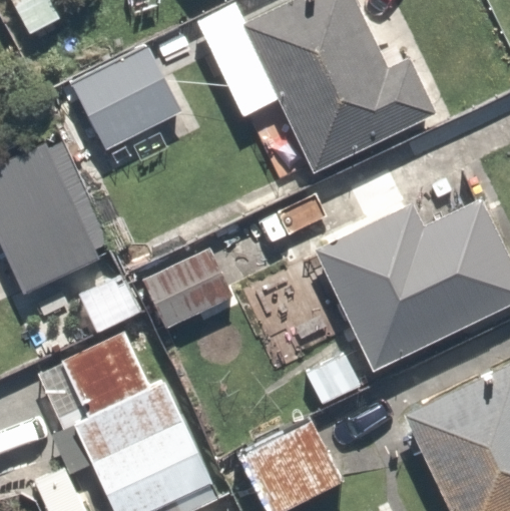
[(60,19),(50,0),(9,0),(29,35),(60,19)]
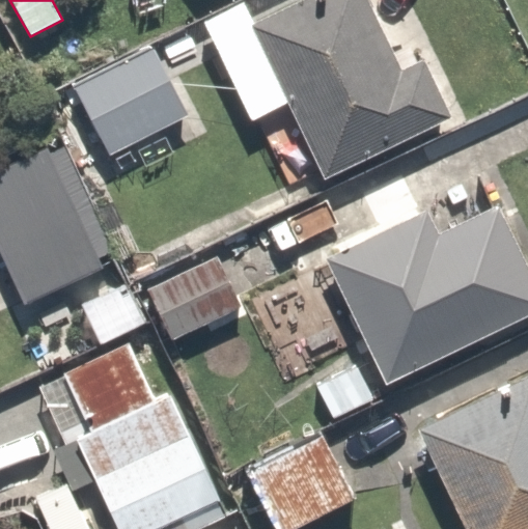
[(367,0),(301,0),(250,25),(323,178),(451,118),(423,60),(401,71),(367,0)]
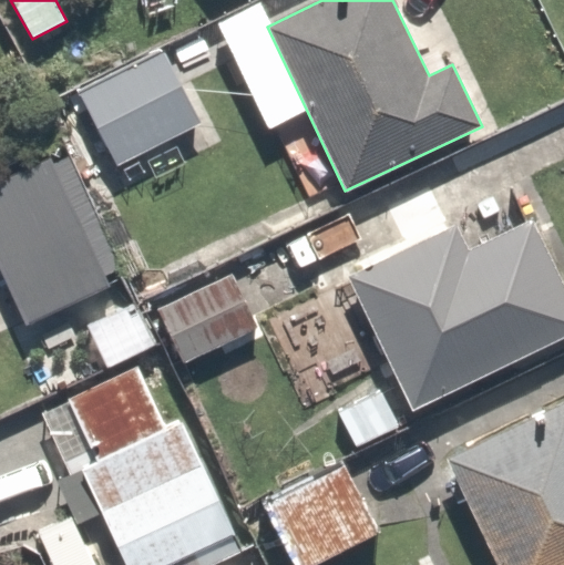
[(203,125),(164,49),(78,92),(84,105),(77,109),(82,120),(91,116),(116,167),(203,125)]
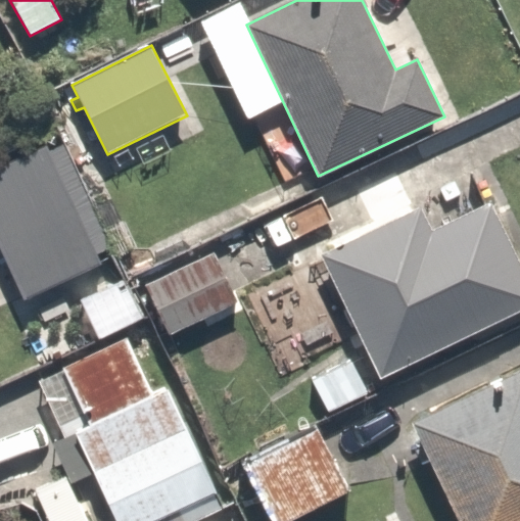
[(0,245),(26,299),(101,266),(97,255),(111,248),(65,144),(49,152),(47,145),(0,166),(0,245)]
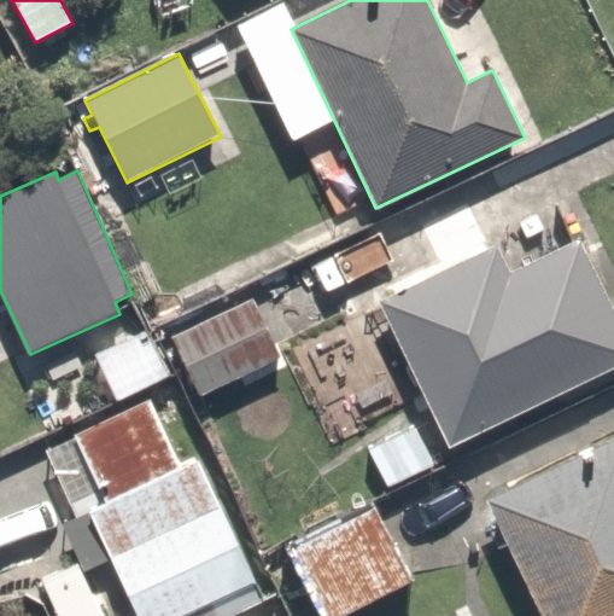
[(493,244),(378,301),(450,448),(613,367),(613,312),(578,239),(509,273),(493,244)]
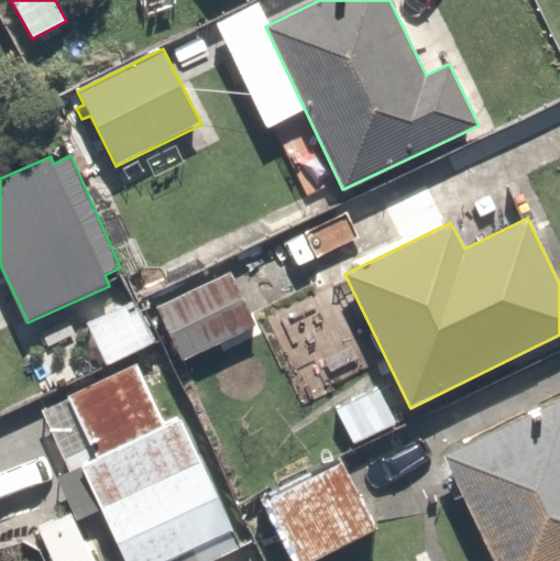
[(256,329),(231,274),(156,307),(183,363),(256,329)]
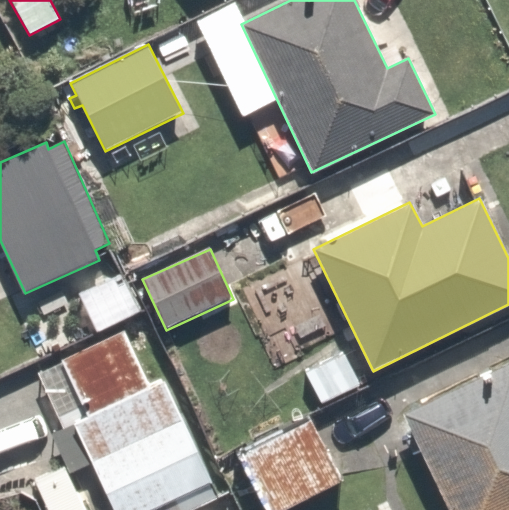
[(85,417),(152,386),(124,328),(59,361),(85,417)]
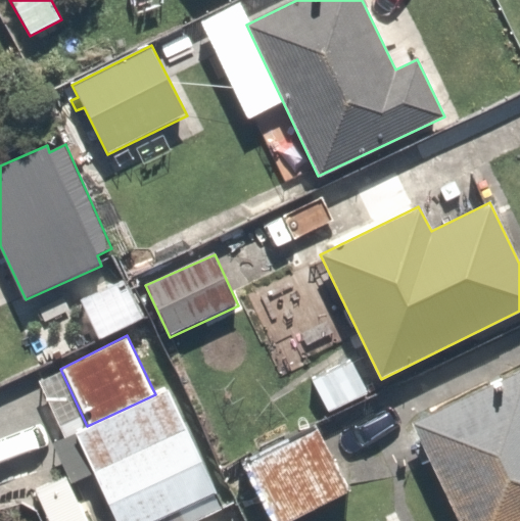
[(519,369),(411,423),(458,520),(519,520),(519,369)]
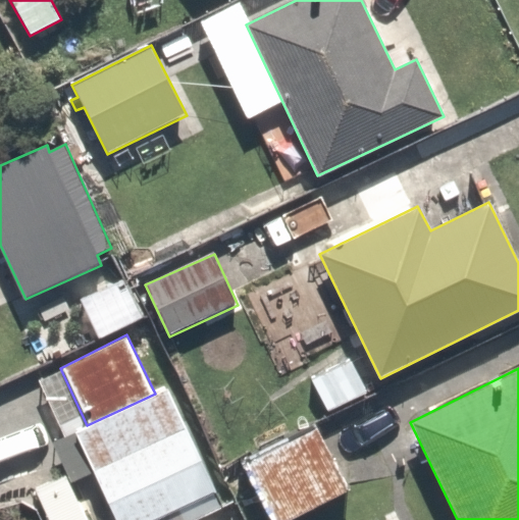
[(155,394),(87,425),(71,432),(72,433),(46,446),(65,487),(70,484),(83,512),(90,510),(93,519),(204,519),(226,510),(167,387),(155,394)]
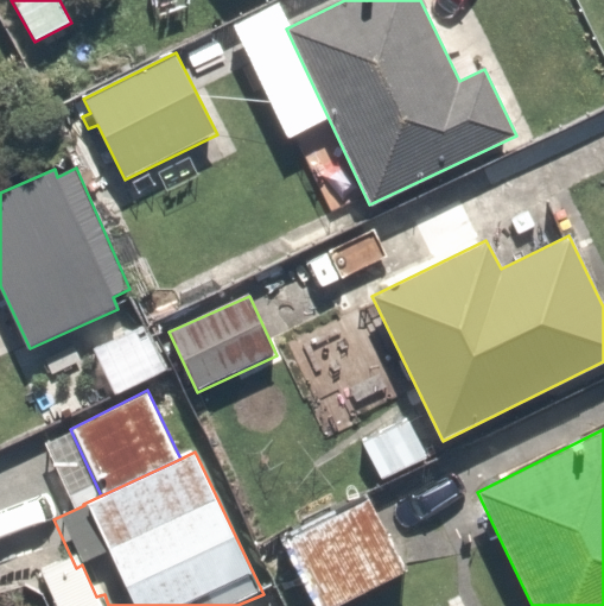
[(338,605),(408,570),(368,497),(281,542),(316,605),(338,605)]
